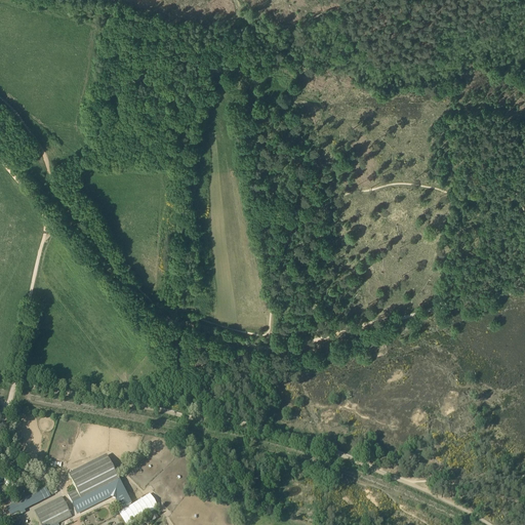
[(72,505),(80,500),(119,481),(106,455),(68,475),(76,490),(67,495),(72,505)]
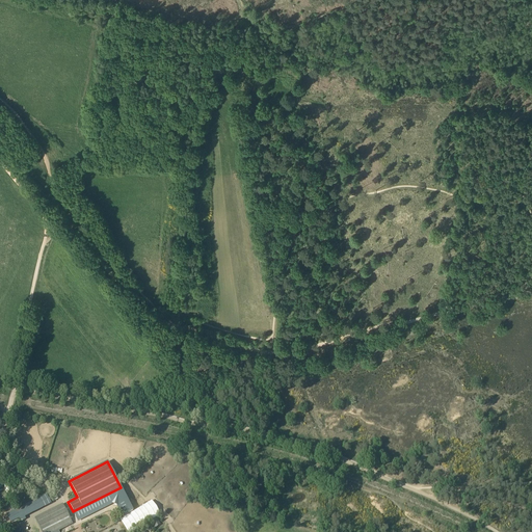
[(81,507),(73,511),(78,522),(112,504),(116,506),(122,517),(133,511),(121,487),(81,507)]
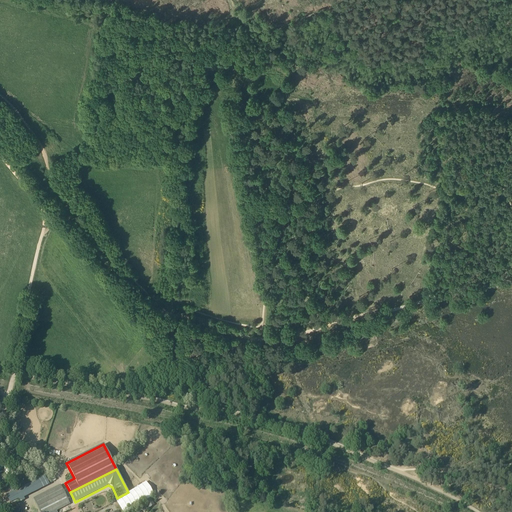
[(25,500),(24,497),(50,485),(45,475),(14,490),(20,502),(25,500)]
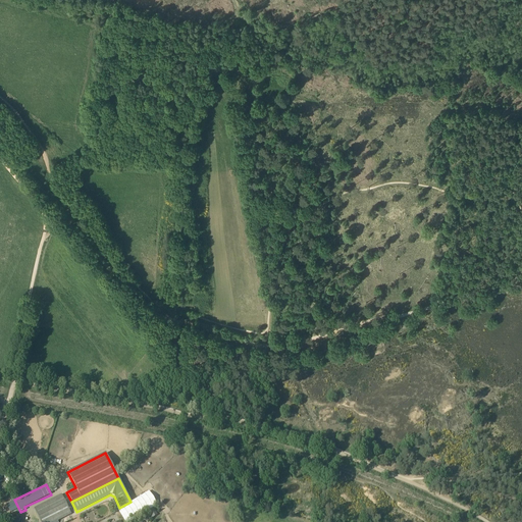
[(149,491),(129,504),(120,509),(118,510),(124,521),(128,521),(157,505),(149,491)]
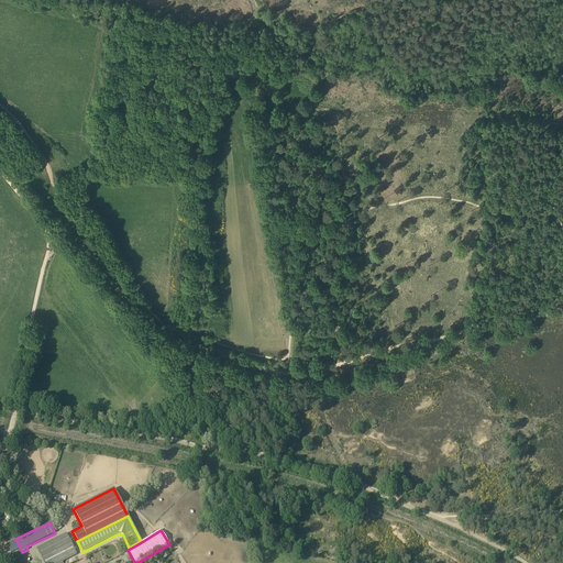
[(66,533),(36,549),(43,562),(57,562),(62,561),(62,562),(77,554),(66,533)]
